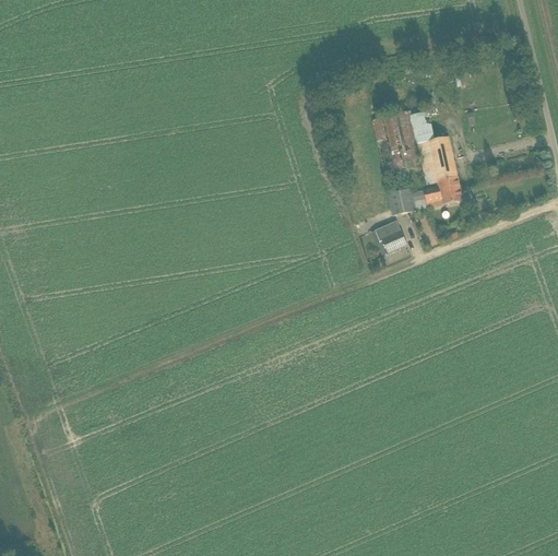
[(458,72),(461,84),(467,83),(464,70),(458,72)]
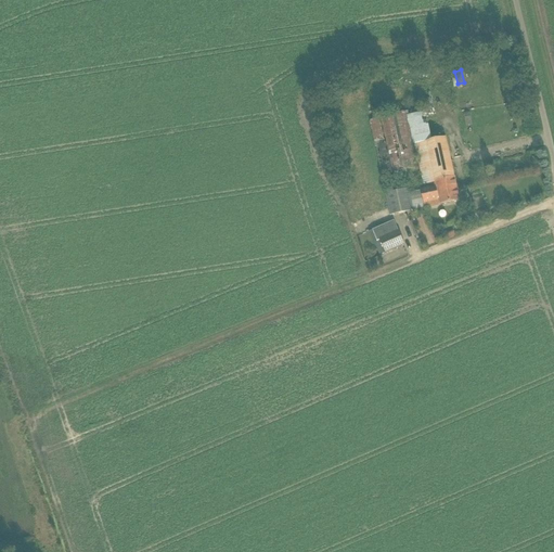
[(445,135),(434,137),(414,141),(407,108),(370,118),(381,175),(419,165),(423,182),(434,180),(435,184),(420,187),(421,194),(456,187),(445,135)]
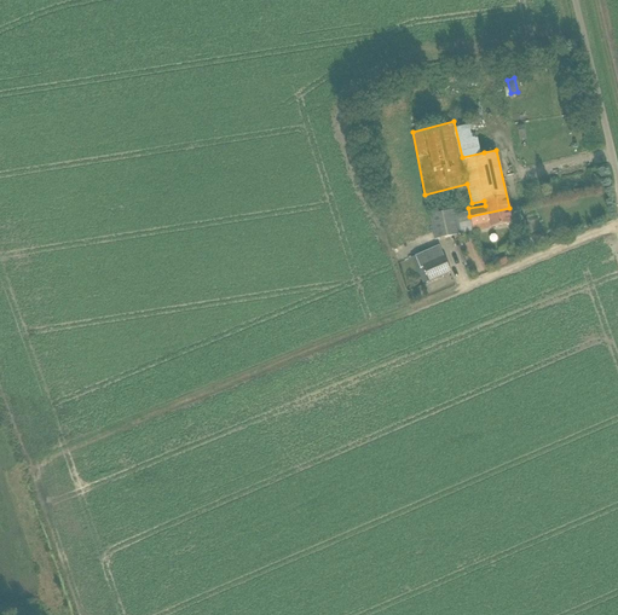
[(454,207),(445,208),(450,233),(460,232),(454,207)]
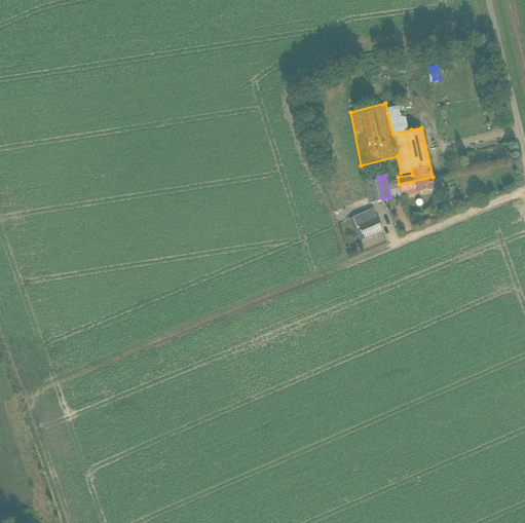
[(382,198),(378,177),(364,180),(368,201),(382,198)]
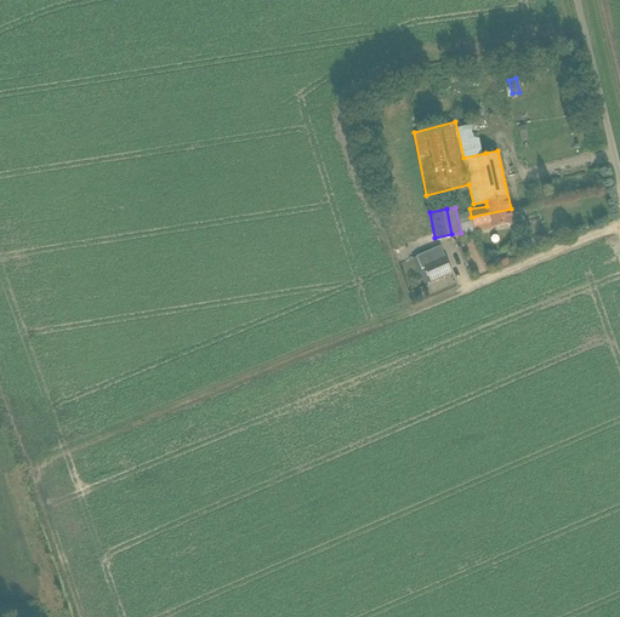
[(513,221),(511,209),(471,217),(475,229),(513,221)]
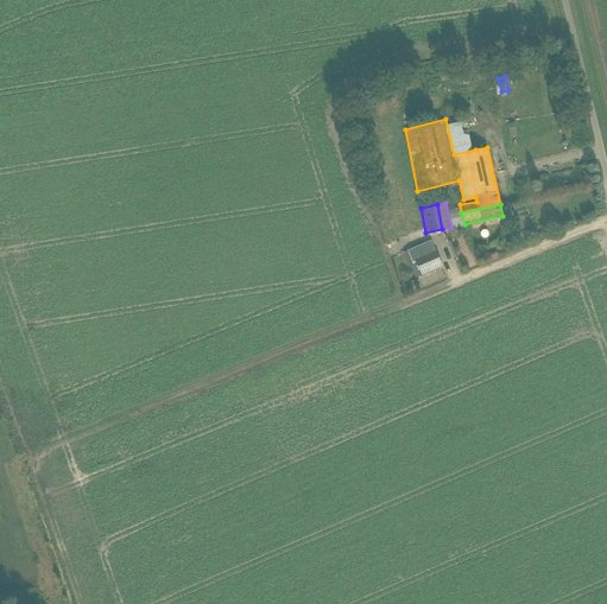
[(430,239),(417,243),(406,248),(412,260),(415,259),(417,264),(411,267),(415,275),(442,264),(430,239)]
